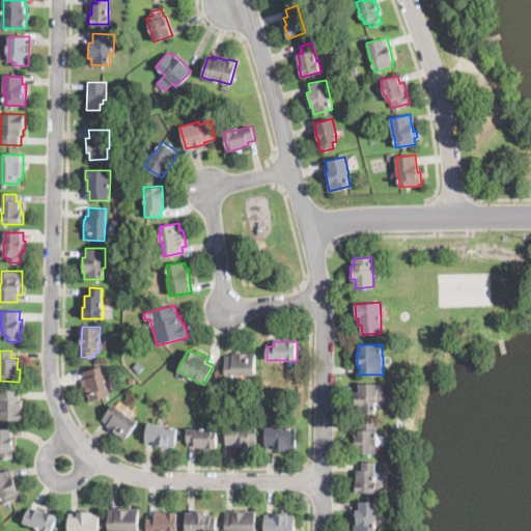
[(243,352),(243,354),(255,354),(255,374),(225,374),(225,355),(232,355),(232,353),(234,353),(234,352),(243,352)]
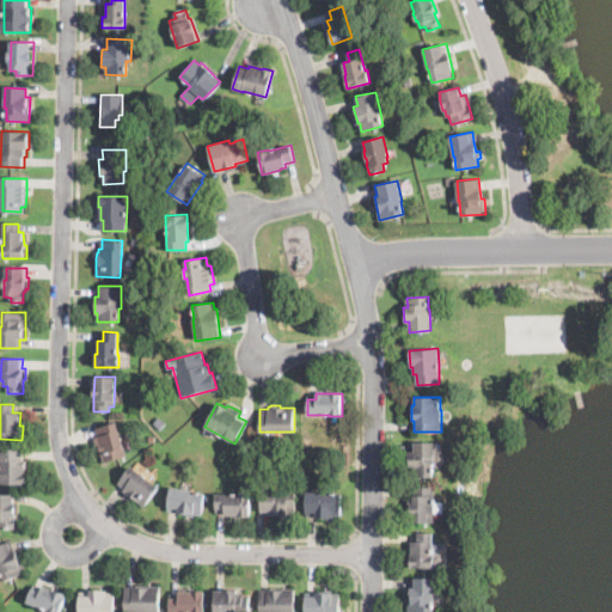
[(166,422),(161,428),(154,421),(160,415),(166,422)]
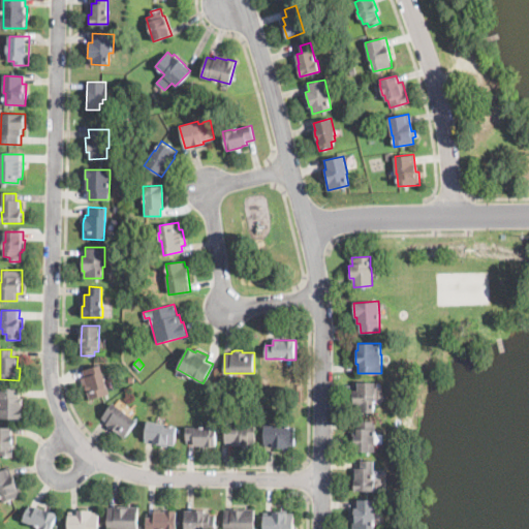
[(101,365),(109,394),(89,399),(86,386),(83,387),(80,378),(84,377),(82,370),(101,365)]
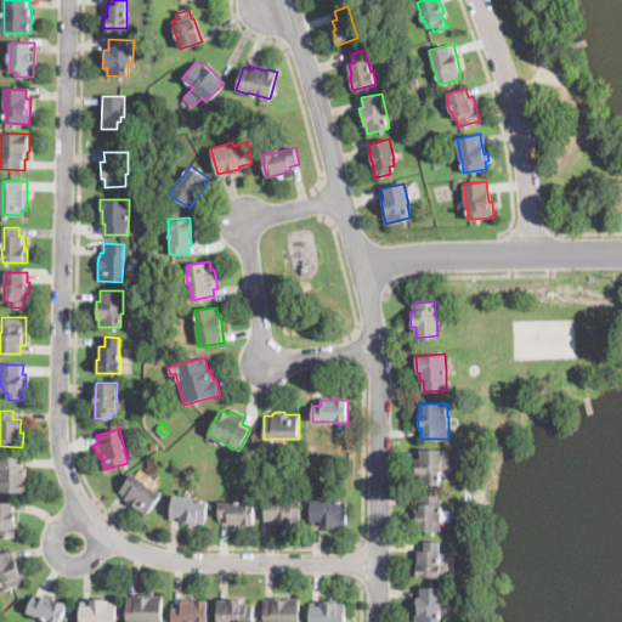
[(439,475),(440,485),(418,485),(418,478),(414,478),(414,459),(418,459),(417,450),(442,450),(442,471),(439,471),(439,475)]
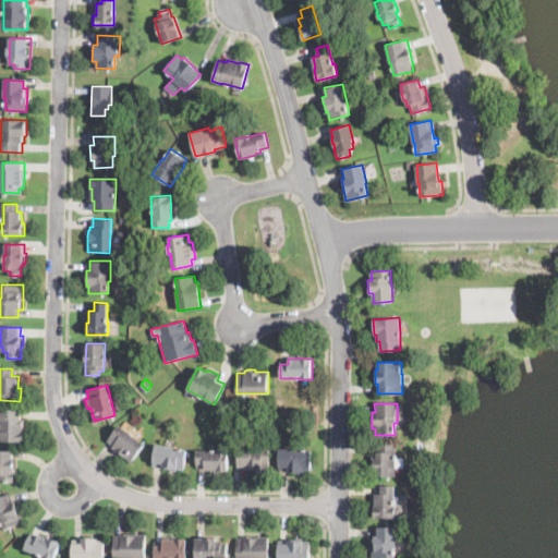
[(25,428),(24,428),(24,432),(25,432),(25,441),(0,441),(0,410),(22,410),(22,420),(25,421),(25,428)]
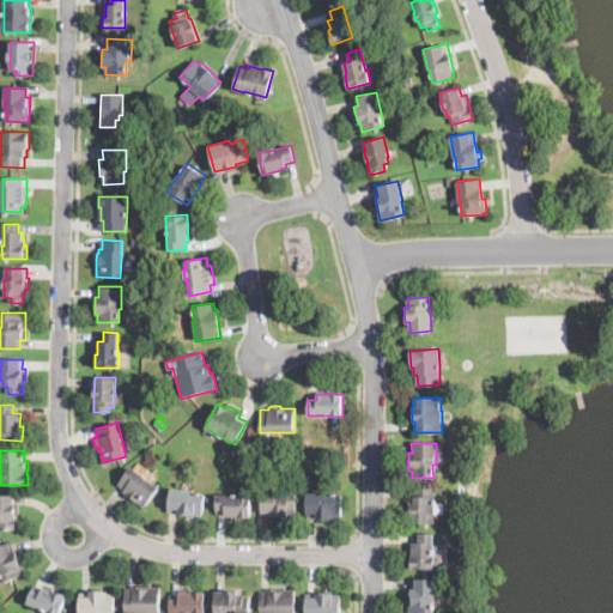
[(159,487),(144,508),(122,491),(123,489),(117,485),(131,467),(159,487)]
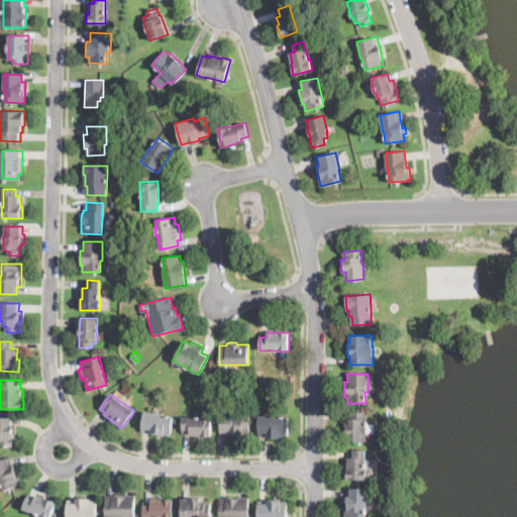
[(367,411),(367,426),(367,440),(347,440),(347,435),(344,434),(344,422),(348,422),(348,411),(367,411)]
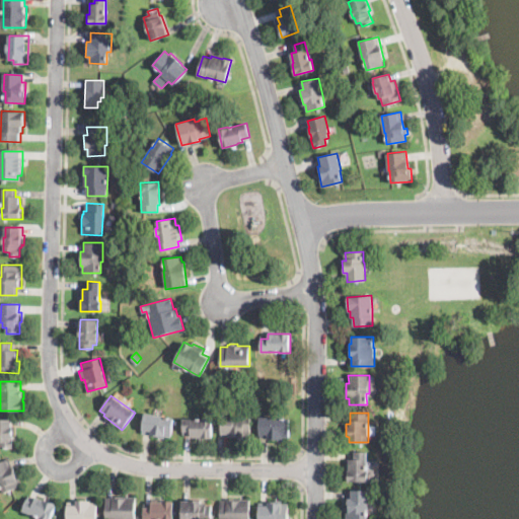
[(173,419),(171,437),(165,436),(164,438),(152,437),(153,435),(142,433),(144,414),(163,416),(162,418),(173,419)]
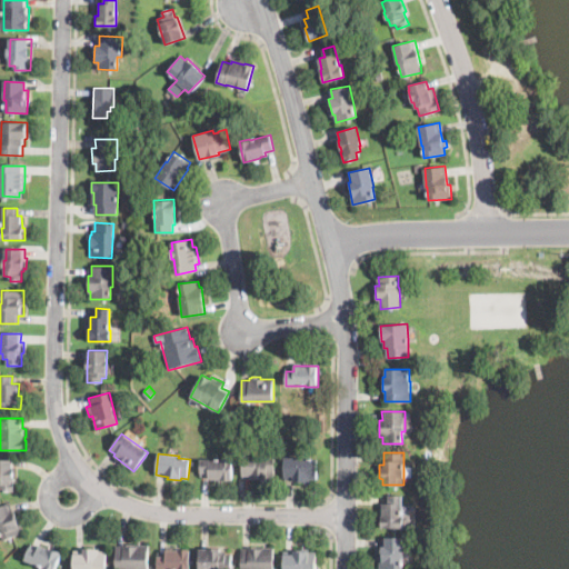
[(262,457),(262,458),(275,458),(275,481),(260,481),(260,478),(242,478),(242,456),(262,457)]
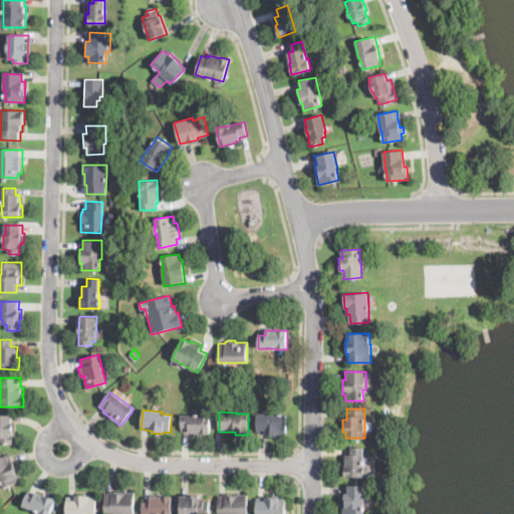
[(287,415),(286,433),(279,433),(279,434),(257,433),(257,413),(275,413),(275,415),(287,415)]
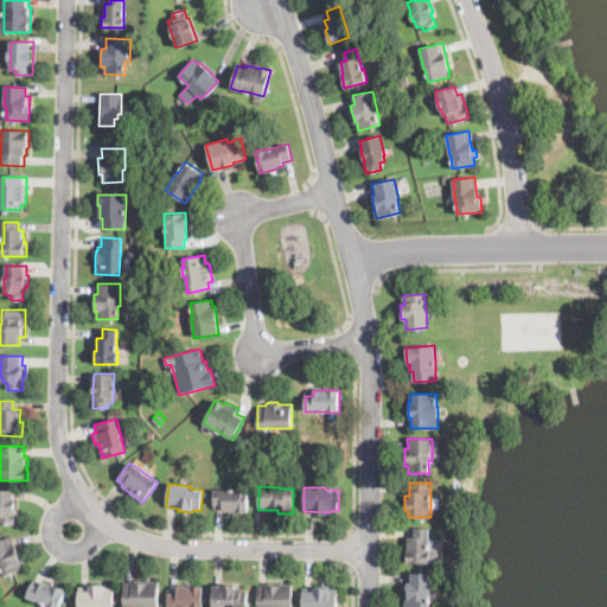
[(248,490),(248,512),(229,512),(229,509),(215,509),(215,490),(248,490)]
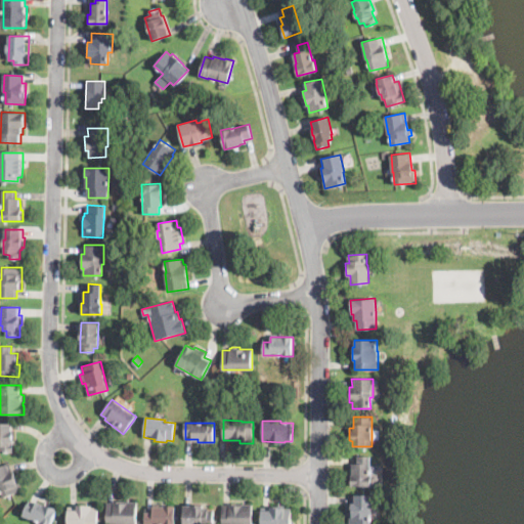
[(14,432),(14,442),(13,442),(13,455),(0,455),(0,424),(13,424),(12,431),(14,432)]
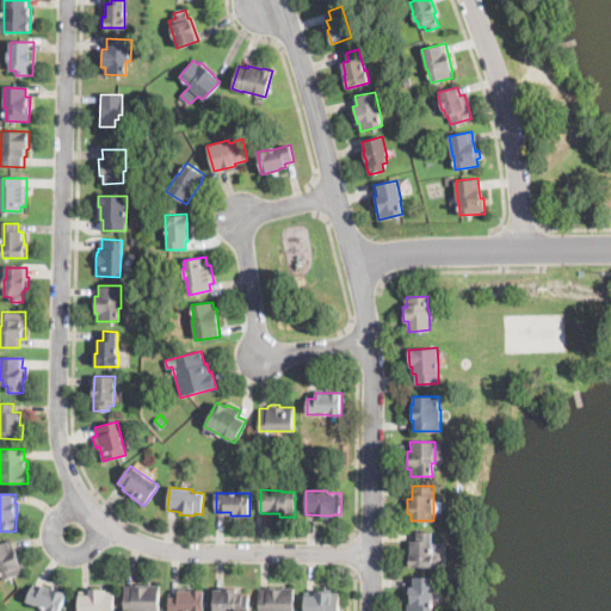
[(432,532),(431,547),(431,554),(439,554),(439,568),(408,567),(409,554),(411,554),(411,541),(418,541),(418,532),(432,532)]
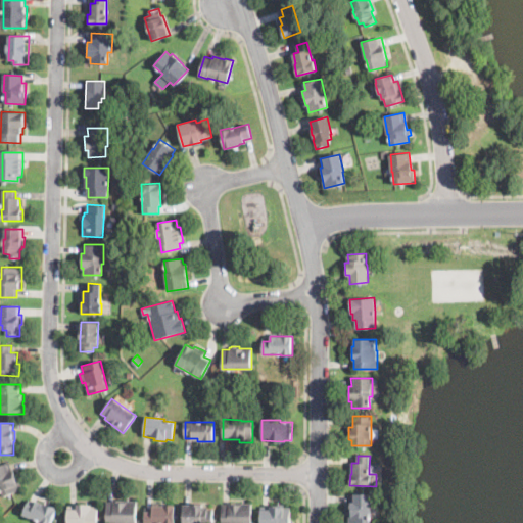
[(8,466),(10,472),(15,469),(24,489),(5,497),(0,486),(0,466),(7,464),(8,466)]
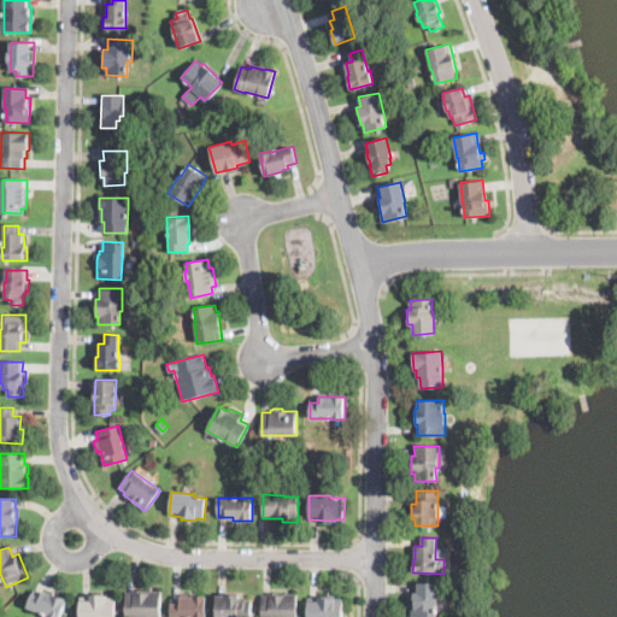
[(439,583),(439,592),(438,604),(436,604),(436,616),(410,616),(411,589),(413,589),(413,582),(439,583)]
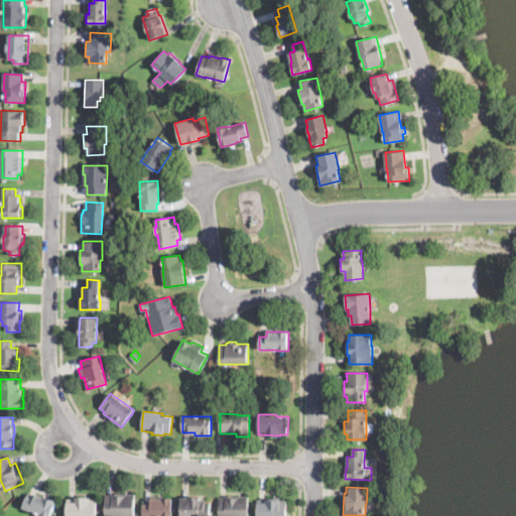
[(43,497),(47,498),(58,503),(52,515),(43,515),(23,508),(29,494),(35,497),(37,494),(43,497)]
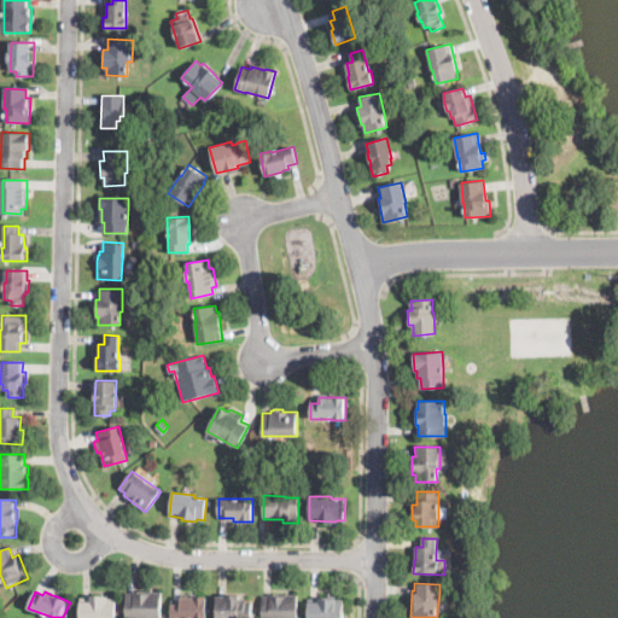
[(161,592),(161,617),(126,617),(126,593),(133,593),(133,592),(161,592)]
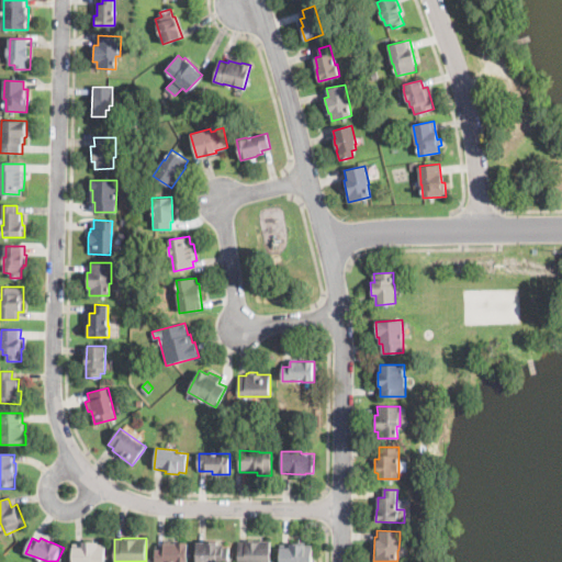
[(269,561),(238,561),(238,541),(245,541),(245,540),(265,540),(269,540),(269,561)]
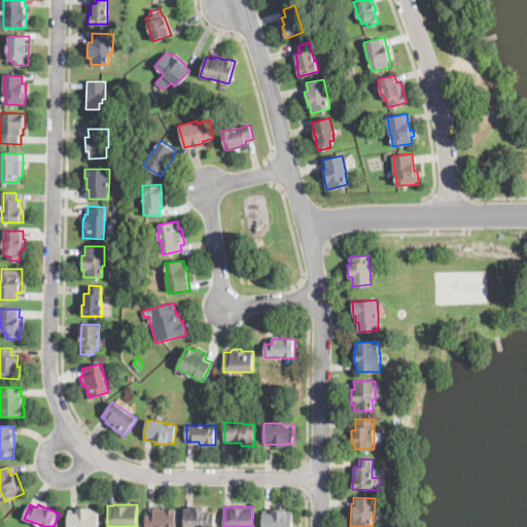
[(98,511),(97,526),(68,526),(68,512),(77,513),(77,507),(92,507),(92,511),(98,511)]
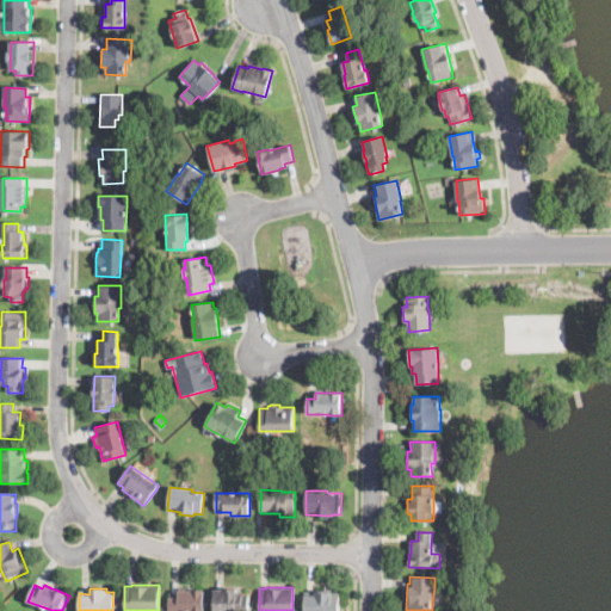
[(238,588),(238,592),(242,592),(242,594),(248,594),(248,610),(215,610),(215,590),(238,588)]
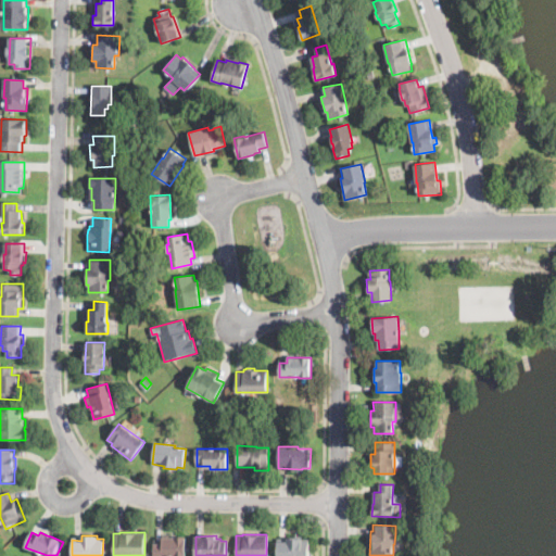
[(186,536),(186,555),(154,555),(153,543),(162,543),(162,538),(175,538),(175,536),(186,536)]
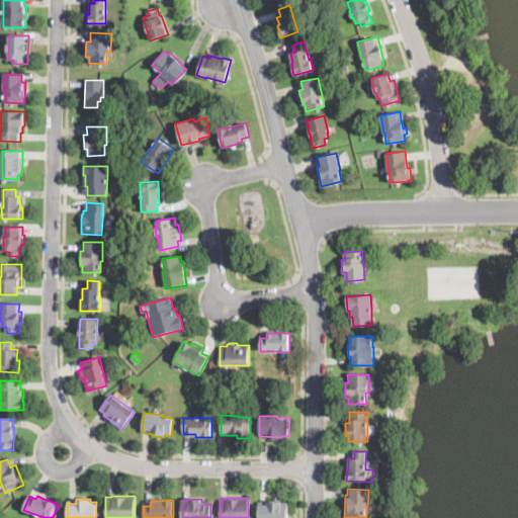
[(282,500),(282,502),(286,502),(286,517),(258,517),(258,504),(267,504),(267,500),(282,500)]
